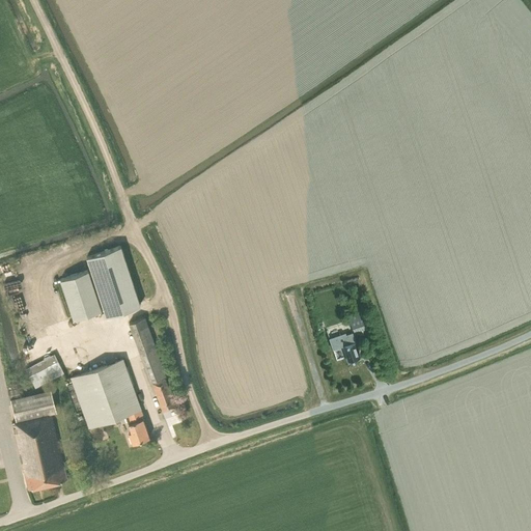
[(86,257),(106,316),(130,309),(140,306),(120,246),(86,257)]
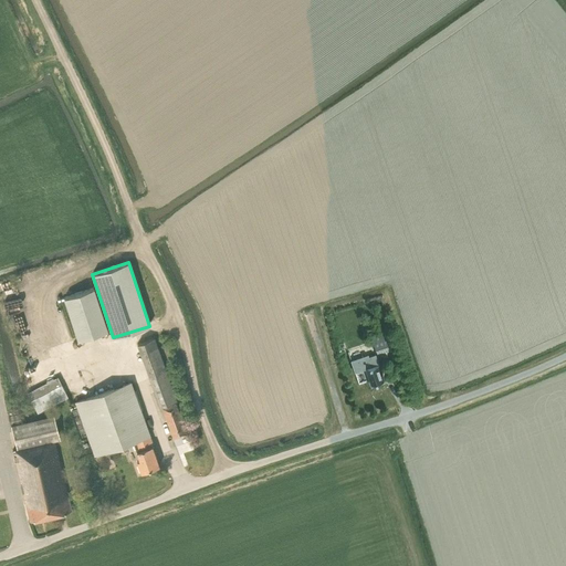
[(94,289),(64,297),(79,341),(107,331),(94,289)]
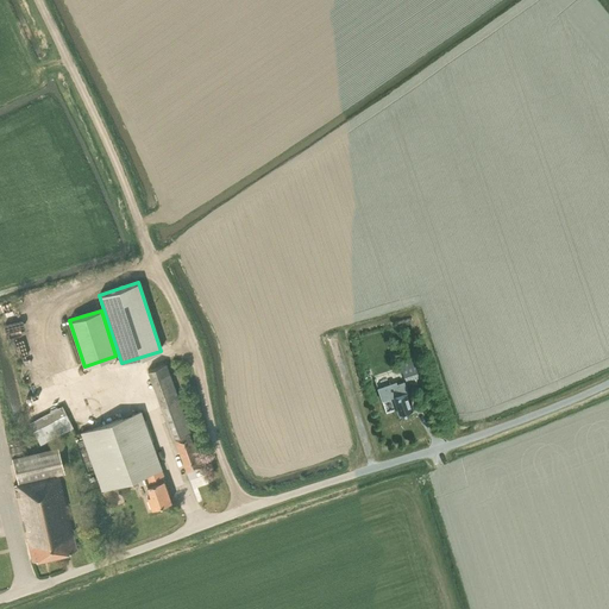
[(407,382),(422,376),(419,365),(424,364),(420,355),(400,362),(407,382)]
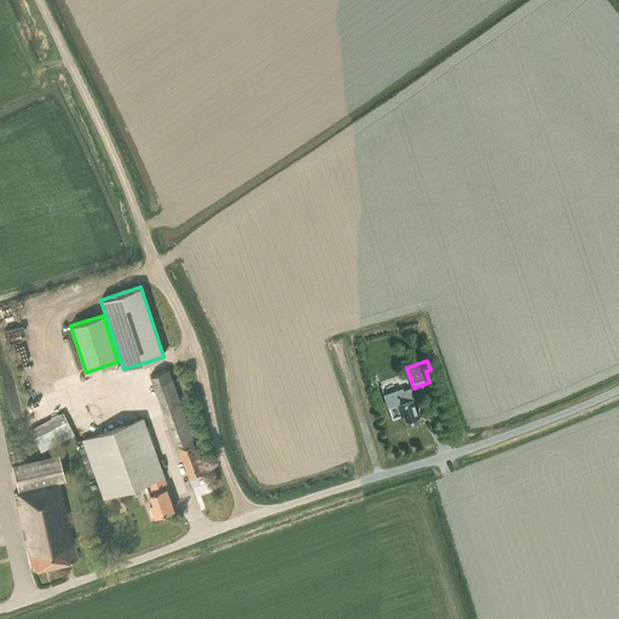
[(184,417),(179,406),(181,405),(173,380),(175,379),(172,369),(150,376),(162,412),(174,441),(192,435),(186,416),(184,417)]
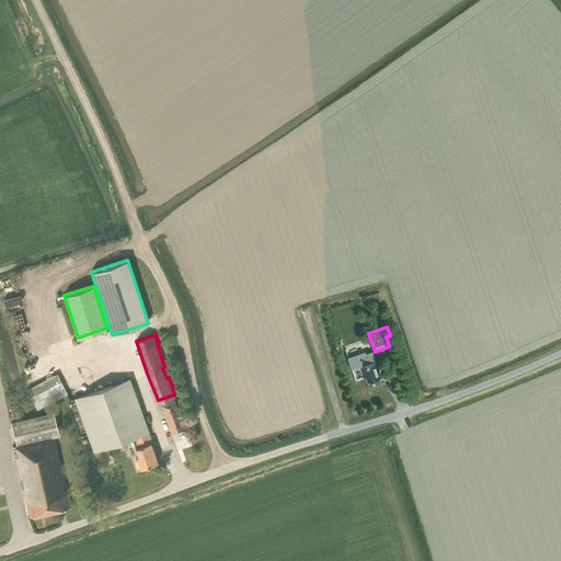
[(363,365),(368,382),(381,378),(376,362),(373,352),(366,354),(365,352),(348,357),(352,368),(363,365)]
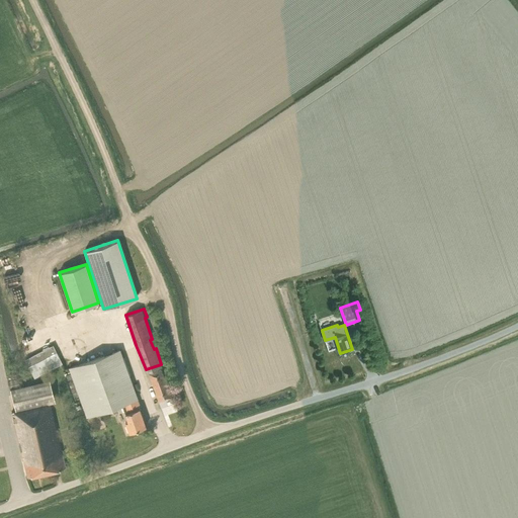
[(25,359),(34,377),(62,363),(53,345),(25,359)]
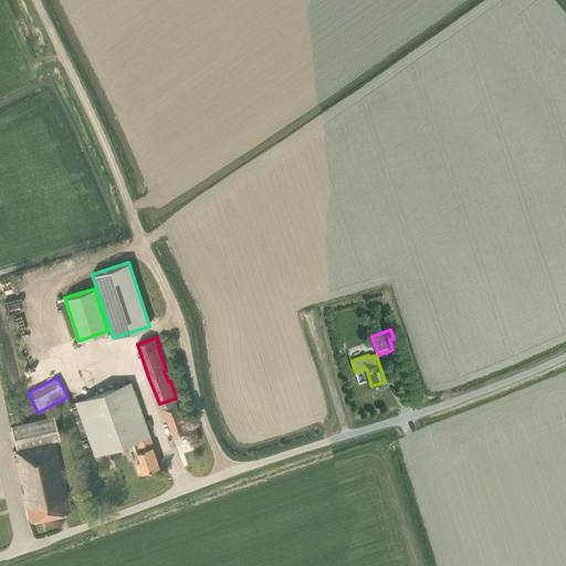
[(75,402),(94,454),(133,441),(139,460),(137,461),(142,473),(159,467),(152,446),(154,446),(149,436),(130,383),(75,402)]
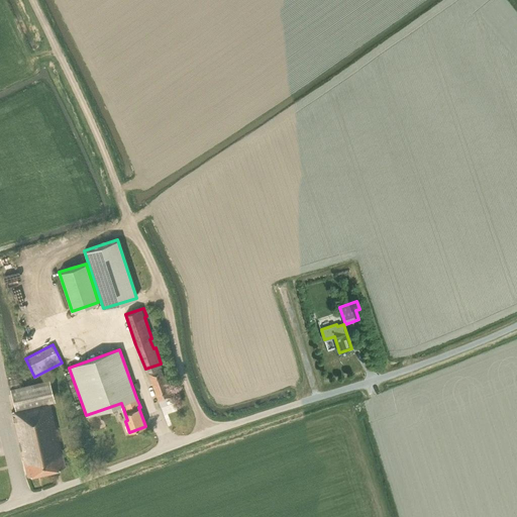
[(148,373),(159,401),(171,397),(161,369),(148,373)]
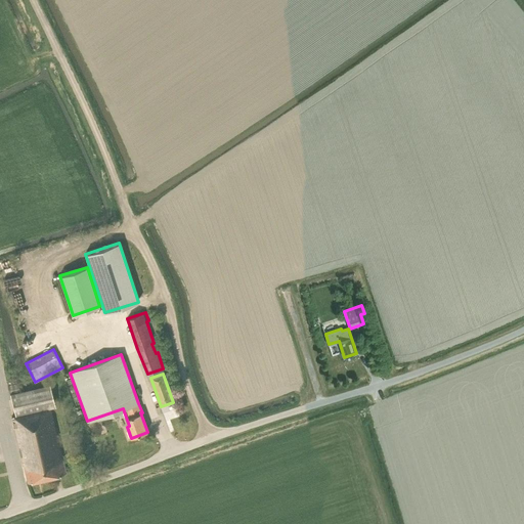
[(17,383),(7,385),(8,392),(18,390),(17,383)]
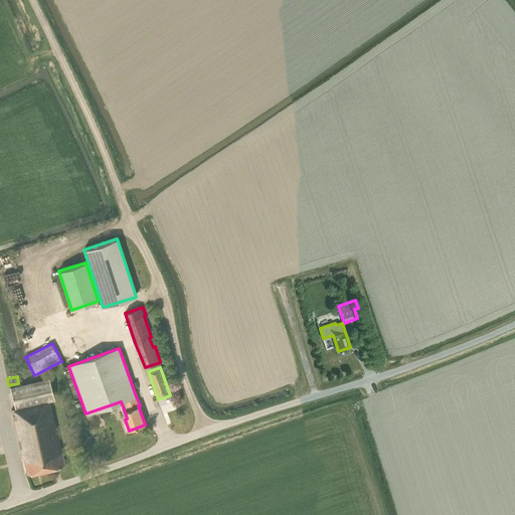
[(15,408),(11,409),(22,458),(23,458),(27,474),(64,465),(49,400),(54,399),(49,377),(10,386),(15,408)]
